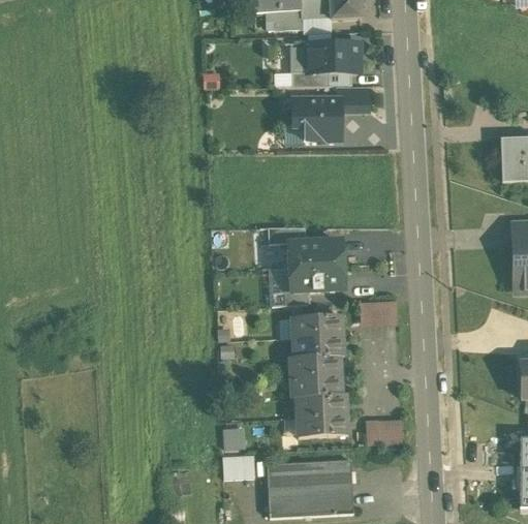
[(253,0),(254,11),(300,9),(299,0),(253,0)]
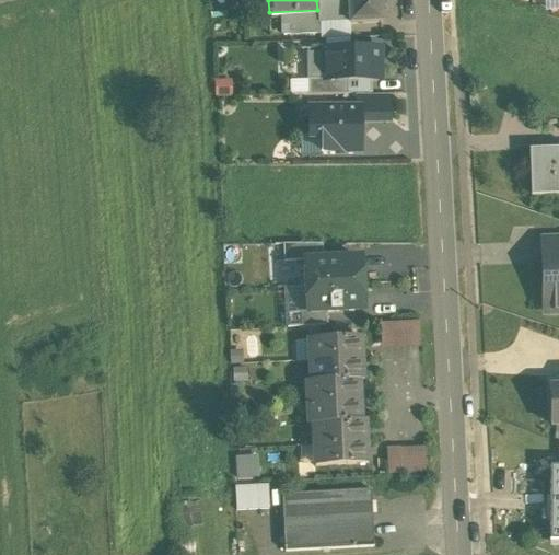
[(317,0),(317,10),(317,12),(333,11),(333,0),(317,0)]
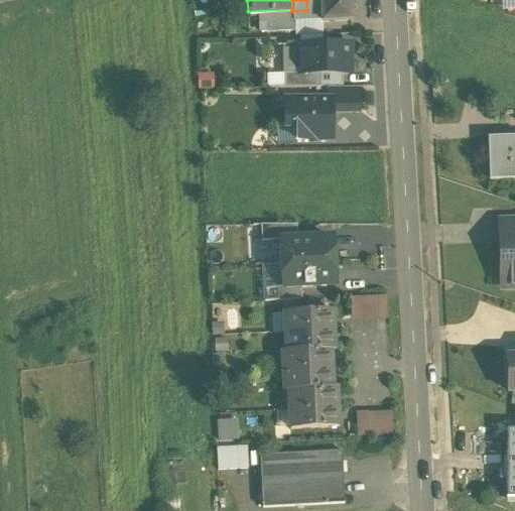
[(320,0),(322,18),(352,16),(351,2),(351,0),(320,0)]
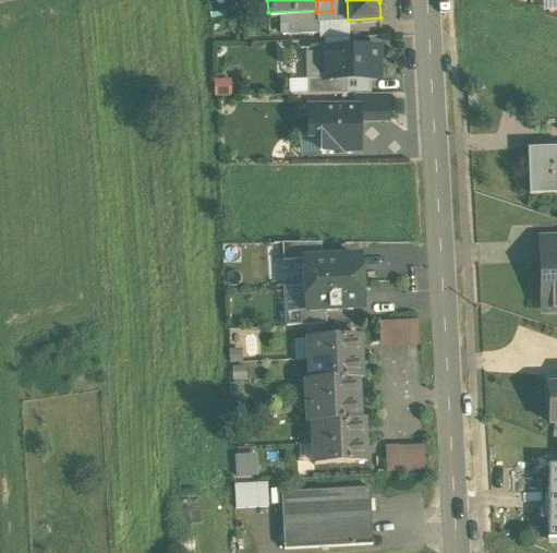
[(377,45),(323,46),(323,50),(323,75),(323,76),(346,76),(377,76),(377,45)]
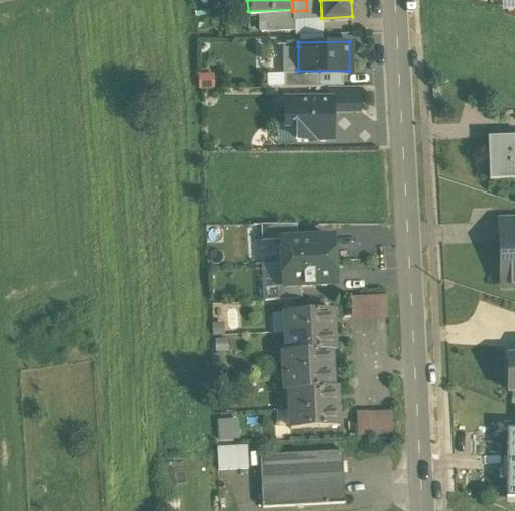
[(298,46),(283,46),(283,70),(298,70),(298,46)]
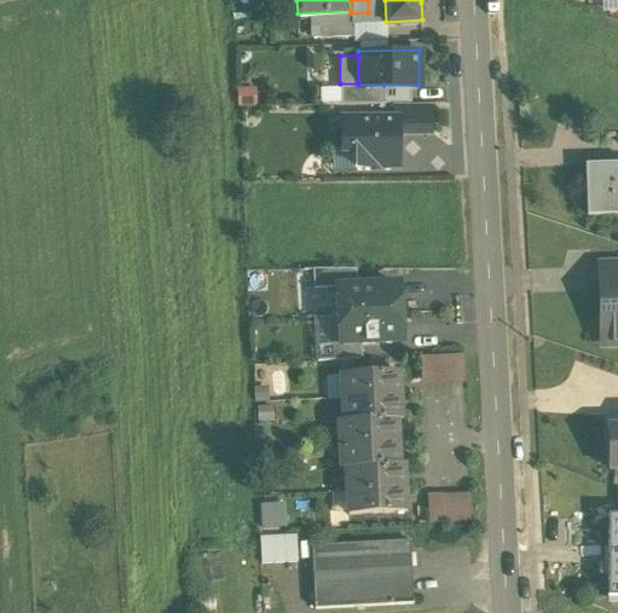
[(358,84),(340,84),(340,100),(383,100),(383,85),(358,85),(358,84)]
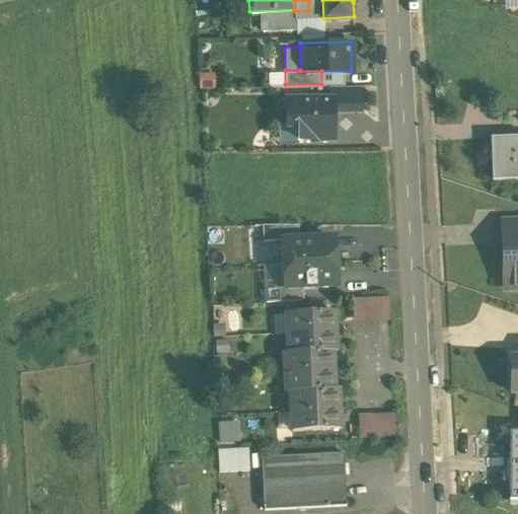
[(361,84),(331,84),(331,96),(331,108),(333,108),(361,108),(361,84)]
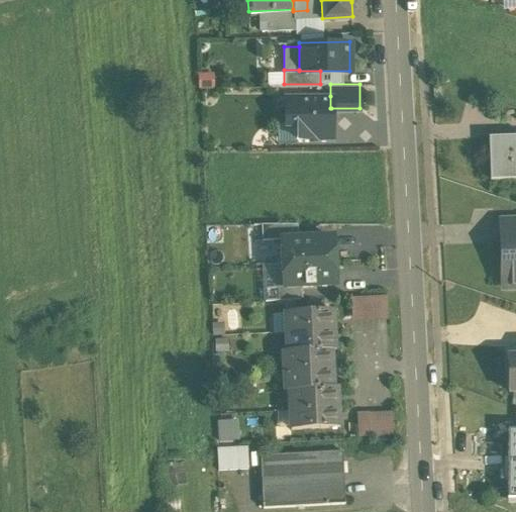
[(330,96),(287,96),(288,123),(296,123),(297,136),(332,136),(331,108),(330,108),(330,96)]
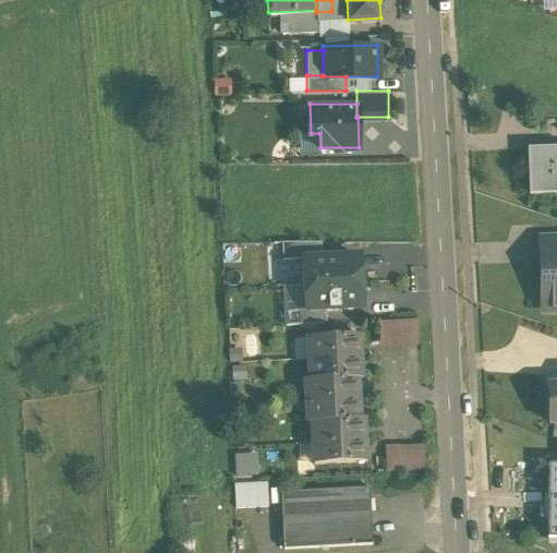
[(556,144),(531,145),(531,146),(524,146),(527,189),(533,189),(533,190),(556,188),(556,144)]
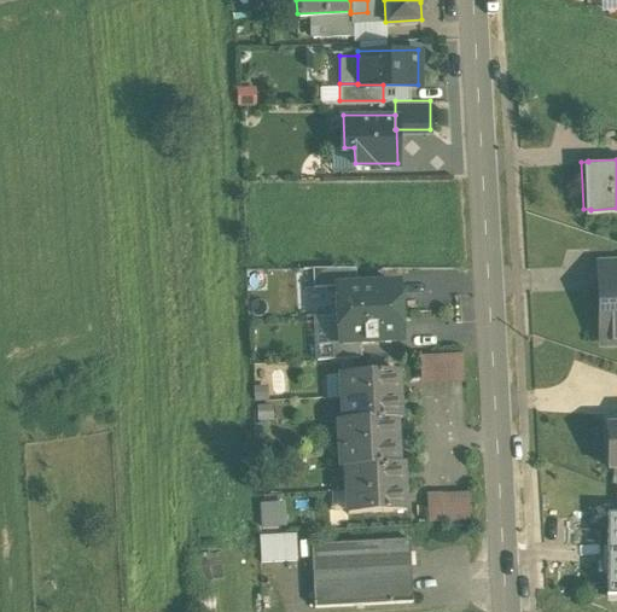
[(616,256),(598,257),(598,283),(600,283),(600,285),(611,285),(611,283),(616,281),(616,256)]
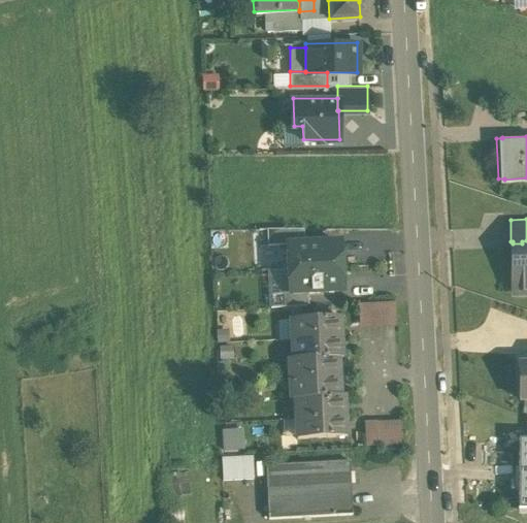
[(304,226),(267,226),(268,242),(287,241),(287,240),(305,239),(304,226)]
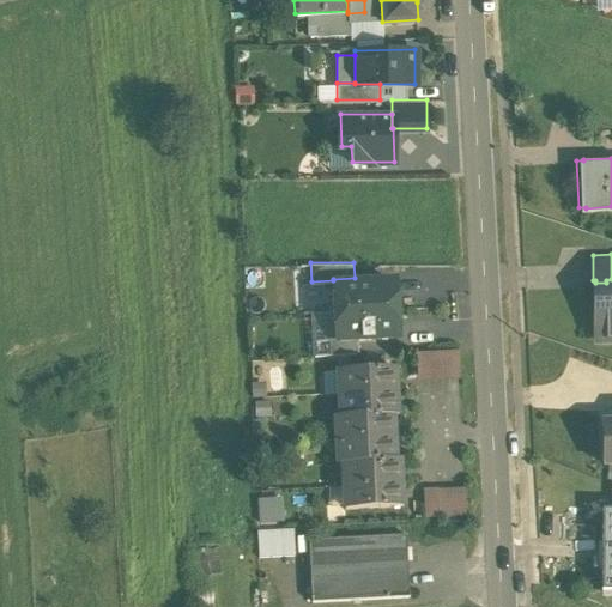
[(355,278),(333,279),(333,280),(335,309),(400,305),(399,290),(392,290),(392,277),(355,278)]
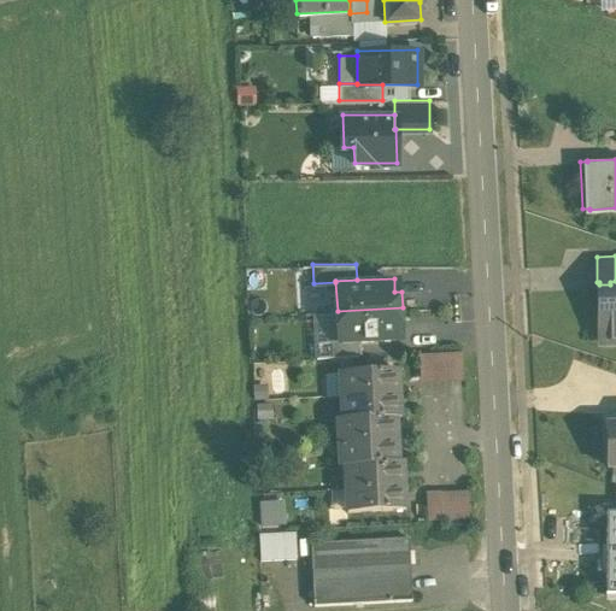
[(615,281),(610,282),(610,285),(599,285),(599,282),(597,282),(598,336),(615,335),(615,281)]
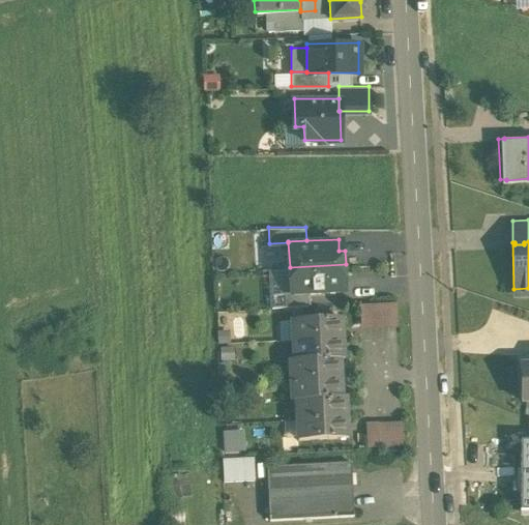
[(346,264),(290,267),(291,292),(310,291),(341,290),(340,278),(347,278),(346,264)]
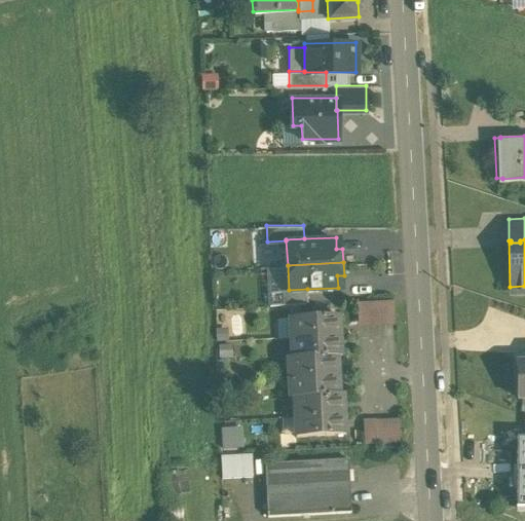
[(307,289),(289,290),(283,290),(284,302),(308,301),(307,289)]
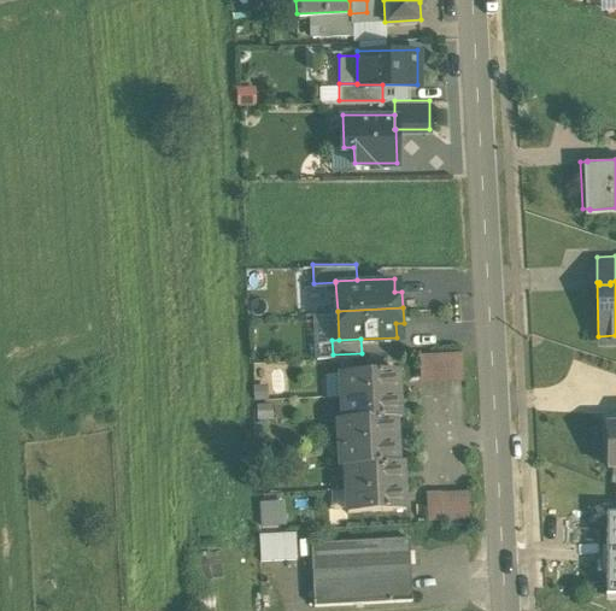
[(421,348),(421,377),(464,376),(464,347),(421,348)]
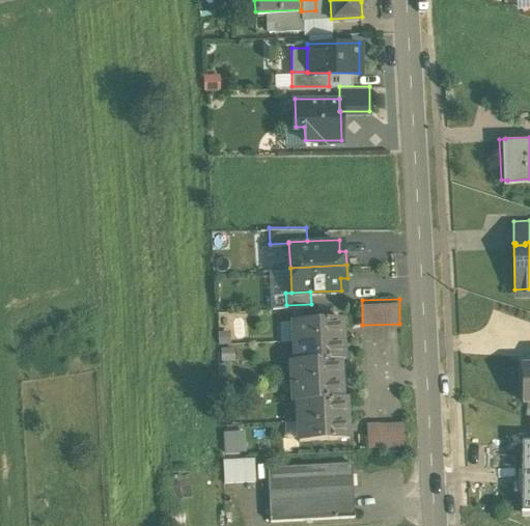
[(342,315),(293,319),(294,338),(343,336),(342,315)]
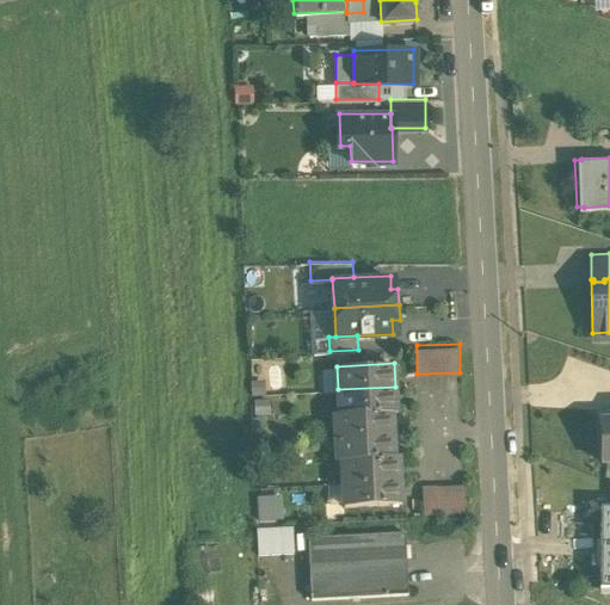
[(395,387),(338,389),(339,412),(392,409),(396,409),(395,387)]
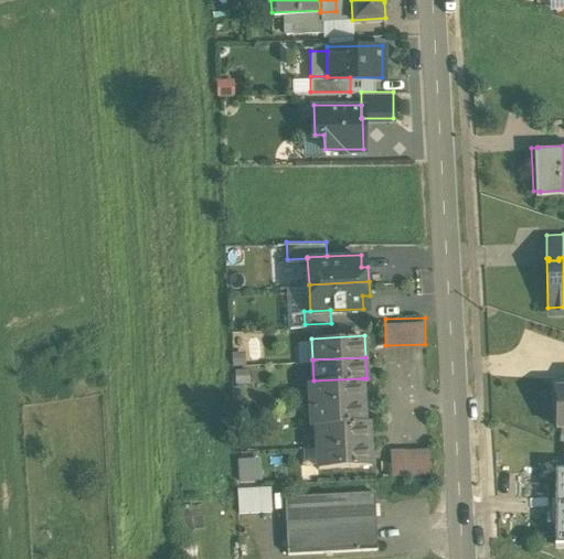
[(314,380),(309,382),(310,402),(363,399),(362,378),(314,380)]
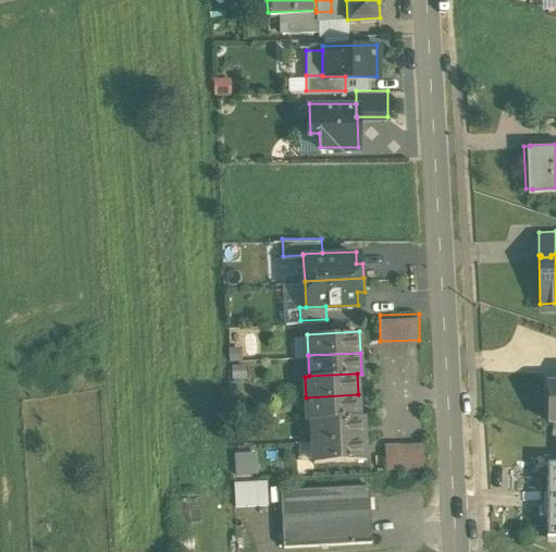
[(555,379),(543,380),(544,417),(555,416),(555,379)]
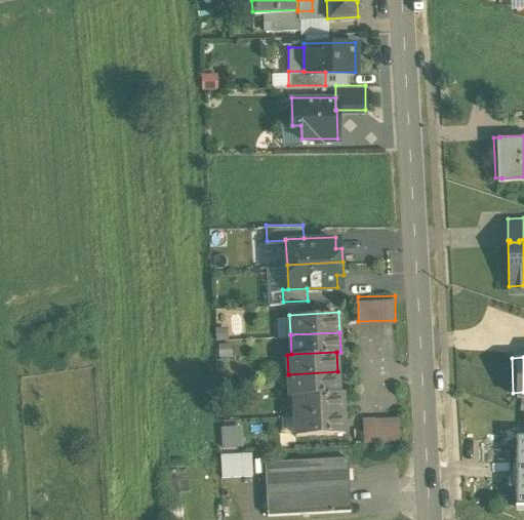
[(337,371),(288,374),(289,394),(293,393),(338,391),(337,371)]
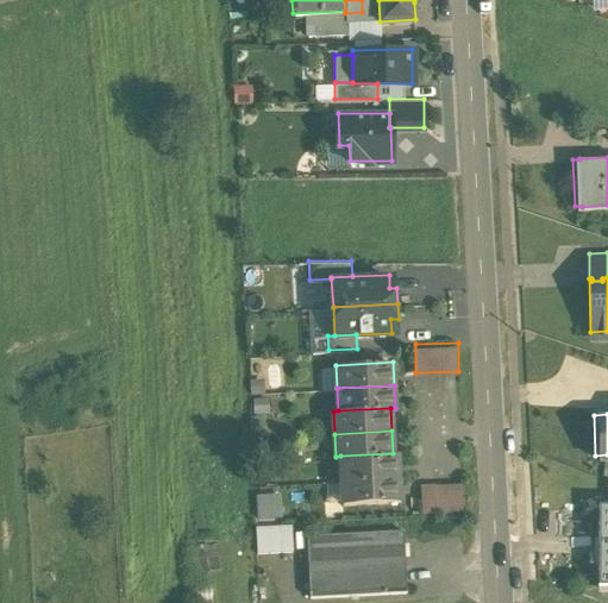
[(393,453),(340,456),(342,478),(399,476),(397,453),(393,453)]
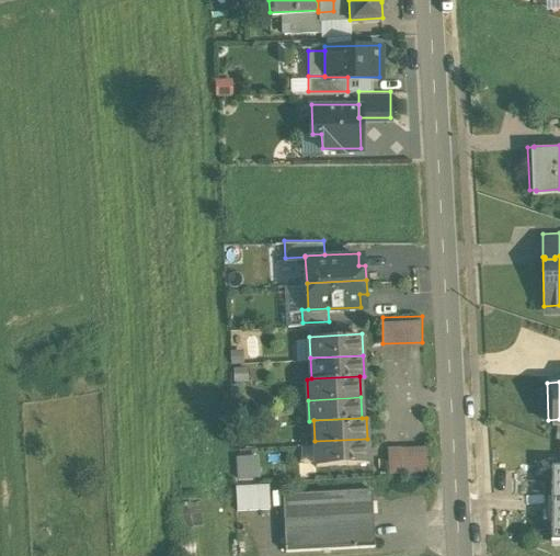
[(367,439),(315,441),(316,463),(368,461),(367,439)]
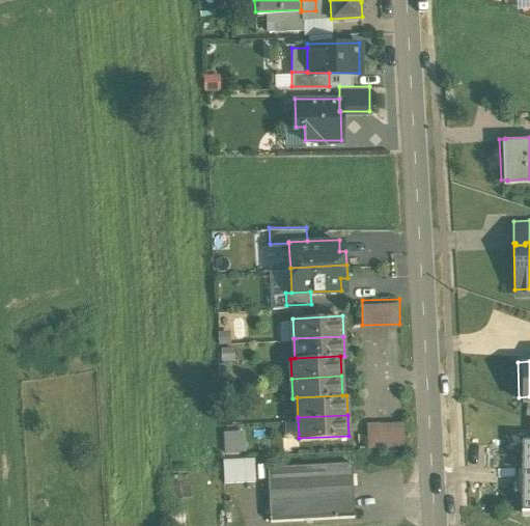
[(369,418),(369,443),(406,444),(406,418),(369,418)]
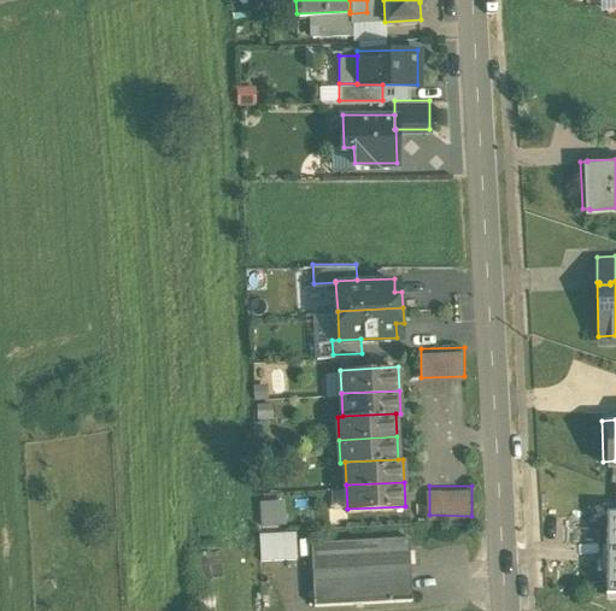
[(286,494),(260,495),(262,521),(287,520),(286,494)]
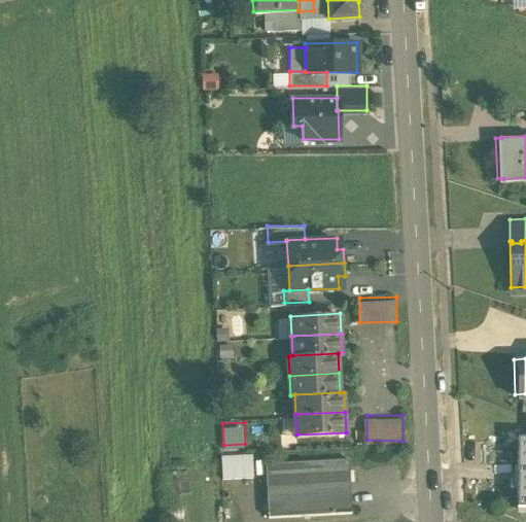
[(525,439),(523,439),(518,439),(517,466),(519,466),(519,474),(517,474),(517,507),(525,506),(525,439)]
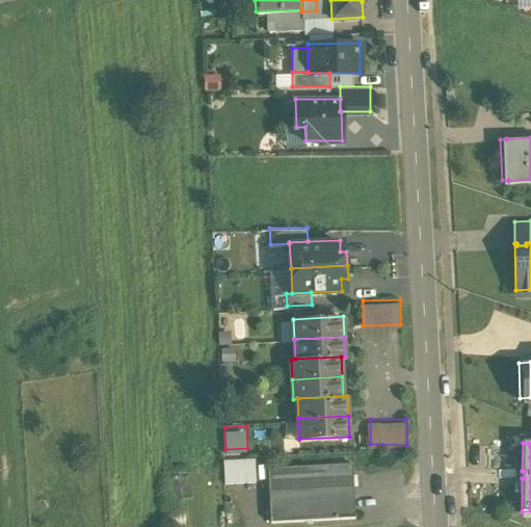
[(257,479),(256,456),(224,458),(226,480),(257,479)]
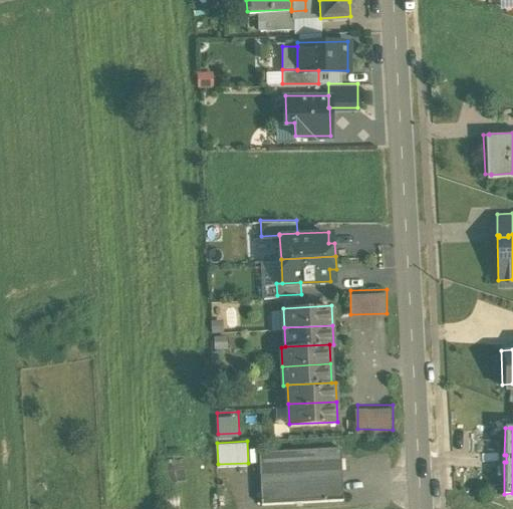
[(340,446),(258,450),(261,502),(343,498),(340,446)]
